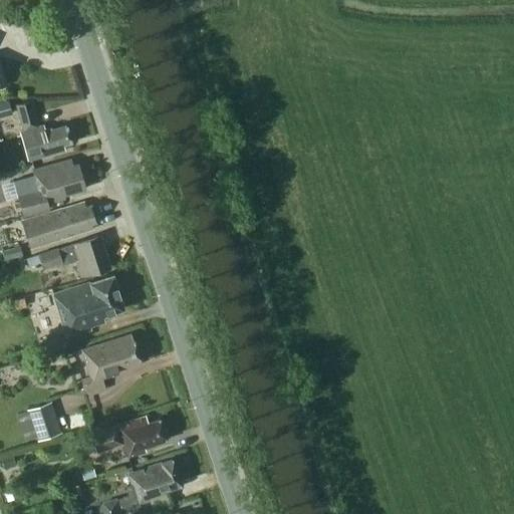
[(0,116),(11,114),(8,100),(0,101),(0,116)]
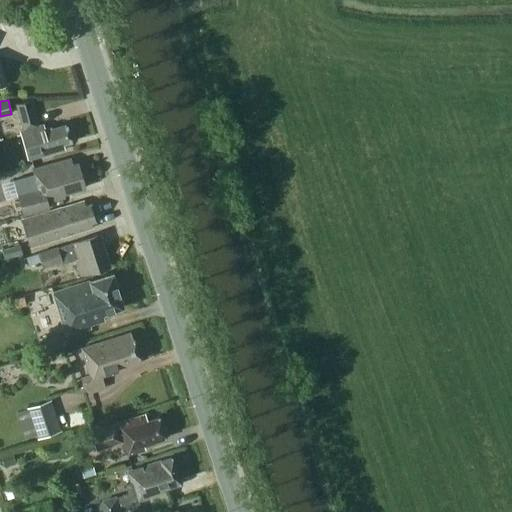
[(30,158),(64,149),(63,144),(70,142),(65,124),(50,128),(50,127),(44,128),(43,124),(38,126),(31,100),(15,104),(30,158)]
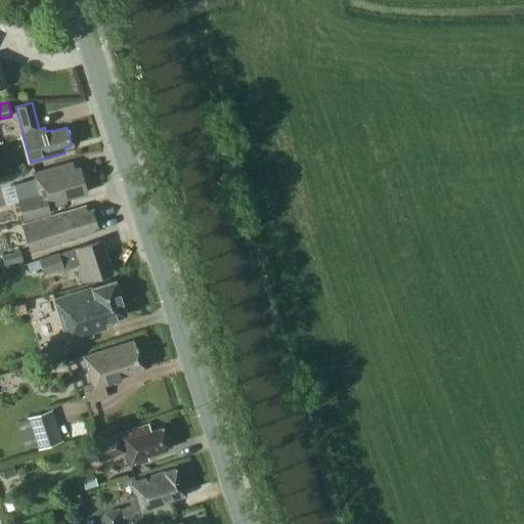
[(64,163),(33,172),(34,175),(12,181),(23,219),(48,212),(46,203),(85,192),(78,166),(67,169),(64,163)]
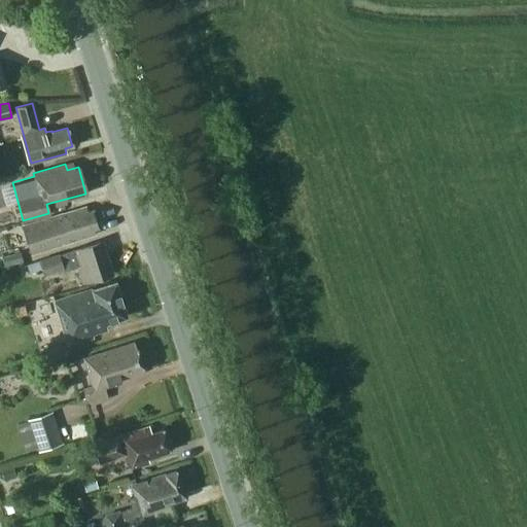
[(83,206),(24,225),(32,253),(92,235),(91,230),(97,226),(92,210),(84,212),(83,206)]
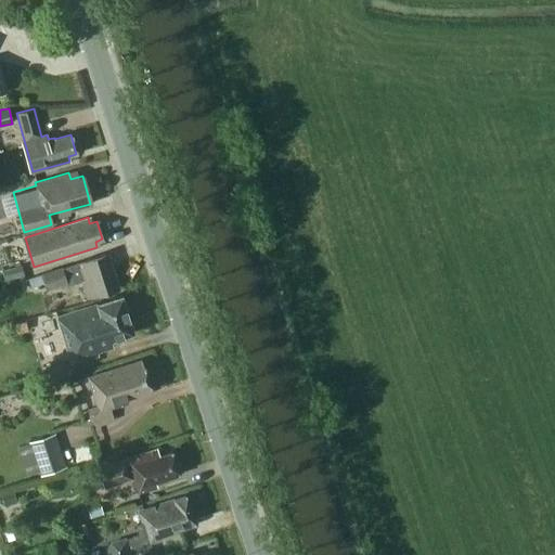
[(46,289),(66,283),(66,285),(81,281),(87,298),(118,288),(106,253),(41,274),(46,289)]
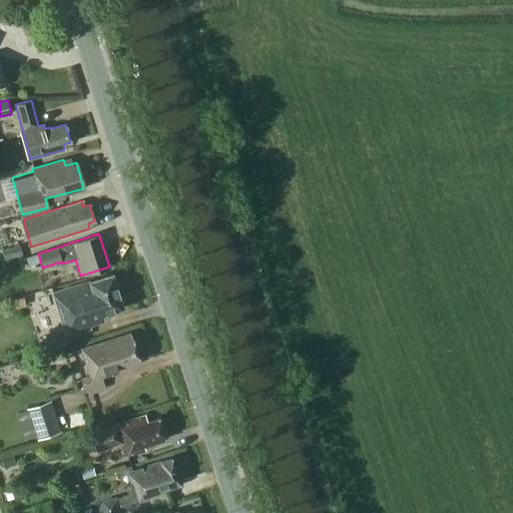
[(4,259),(22,253),(19,244),(2,249),(4,259)]
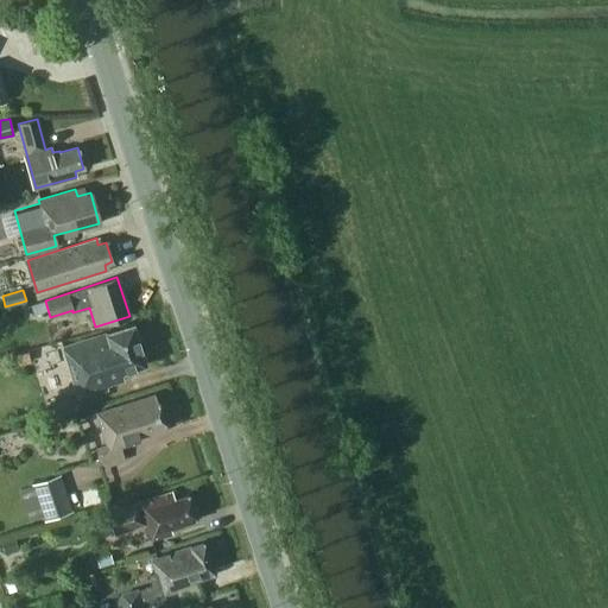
[(145,365),(132,324),(62,347),(77,398),(107,388),(106,385),(124,379),(121,372),(145,365)]
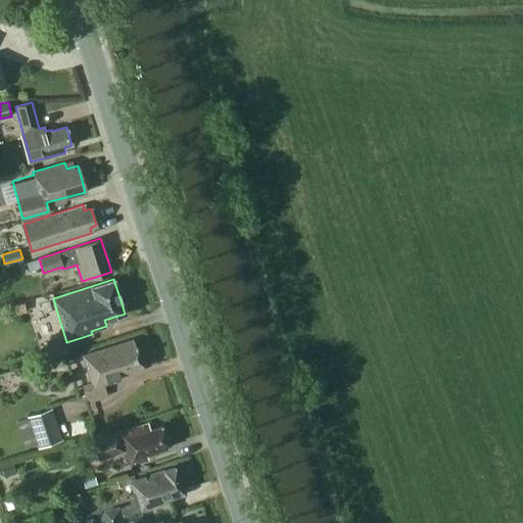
[(142,368),(133,339),(83,355),(91,382),(82,385),(87,401),(106,395),(103,383),(120,378),(119,375),(142,368)]
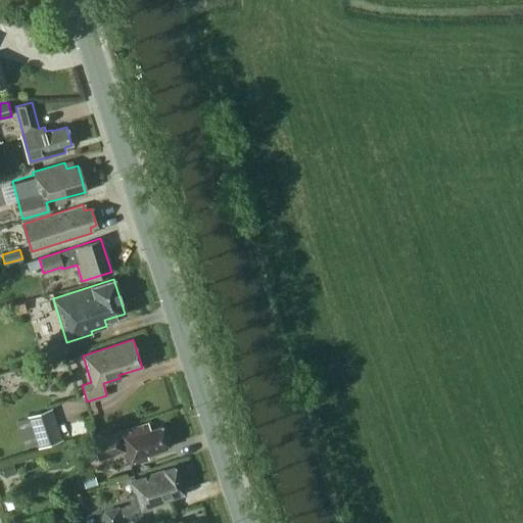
[(65,353),(61,340),(40,347),(44,361),(65,353)]
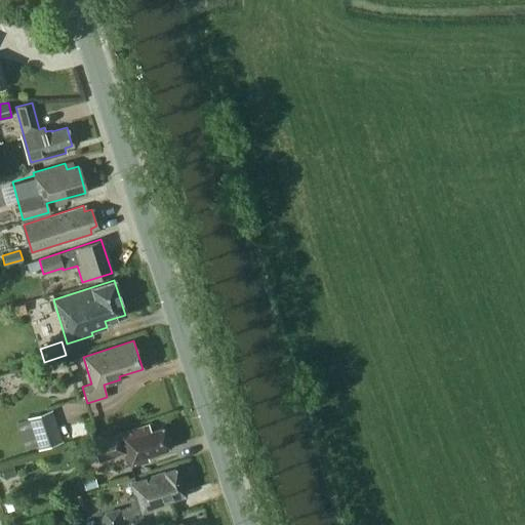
[(18,371),(0,374),(0,380),(2,392),(22,387),(18,371)]
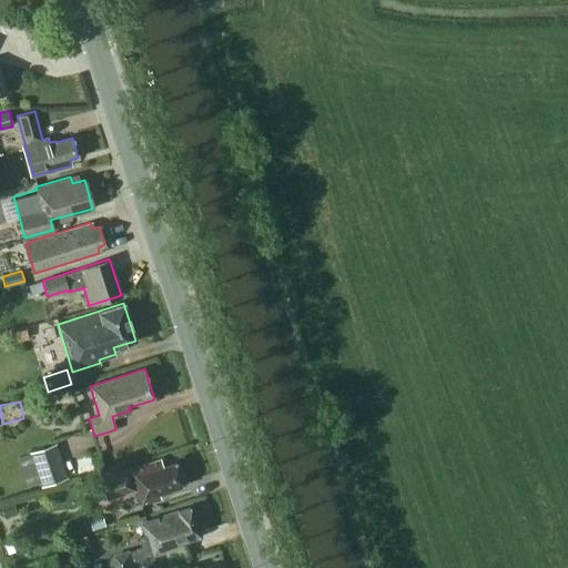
[(28,452),(40,486),(68,476),(56,442),(28,452)]
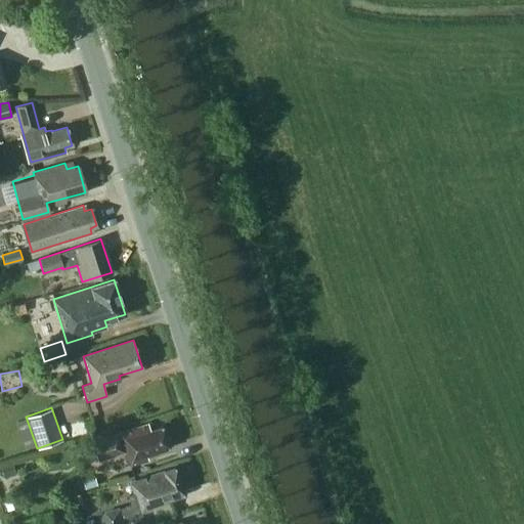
[(125,451),(127,460),(129,466),(148,459),(147,455),(169,448),(162,427),(149,431),(147,424),(92,442),(97,461),(125,451)]
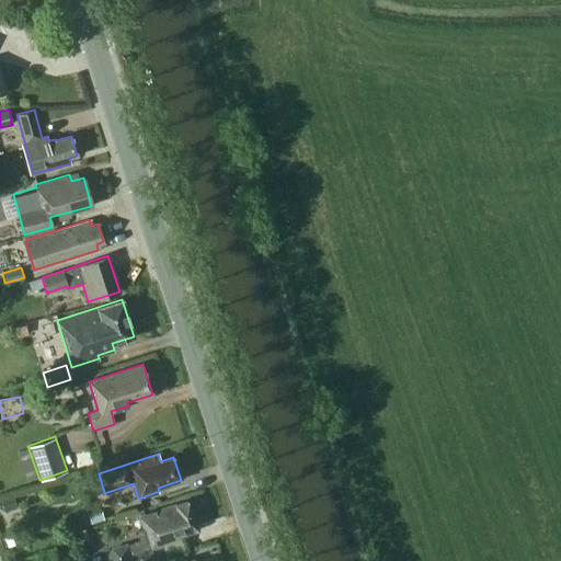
[(4,512),(16,508),(13,495),(1,500),(4,512)]
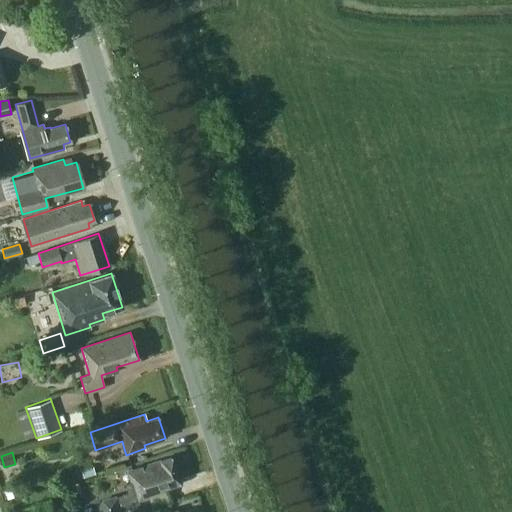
[(127,471),(131,483),(125,485),(128,492),(101,500),(97,510),(97,511),(140,511),(155,508),(151,497),(159,495),(158,491),(180,484),(171,456),(127,471)]
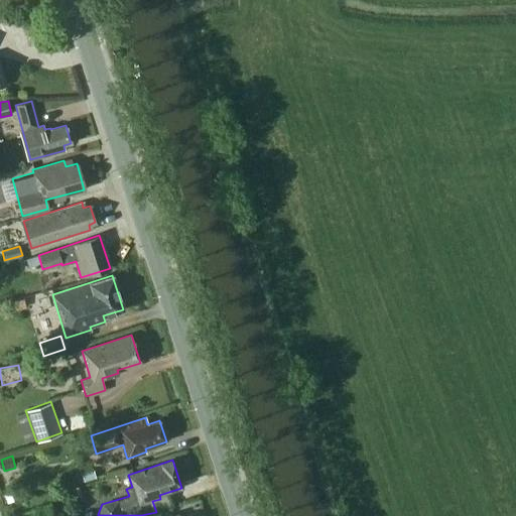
[(84,481),(96,477),(93,470),(82,473),(84,481)]
